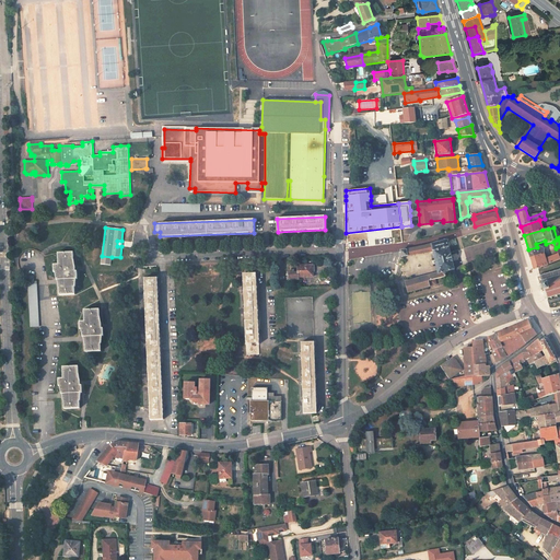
[(406,249),(401,251),(403,257),(410,256),(433,252),(435,260),(433,260),(434,265),(436,264),(439,273),(406,282),(408,292),(430,287),(430,286),(436,284),(435,279),(446,277),(446,275),(448,275),(447,271),(454,269),(453,261),(453,260),(454,260),(453,256),(452,257),(451,255),(448,247),(450,247),(447,241),(429,245),(422,246),(413,248),(412,249),(407,251),(406,249)]
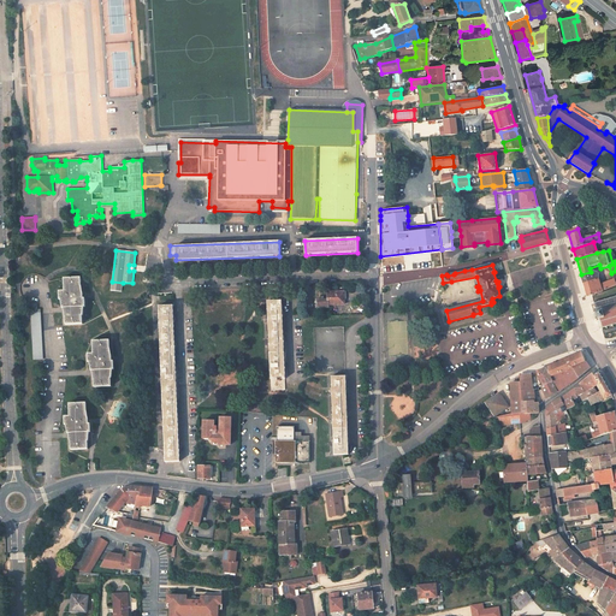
[(523,283),(540,280),(540,276),(546,274),(545,266),(521,268),(523,280),(523,283)]
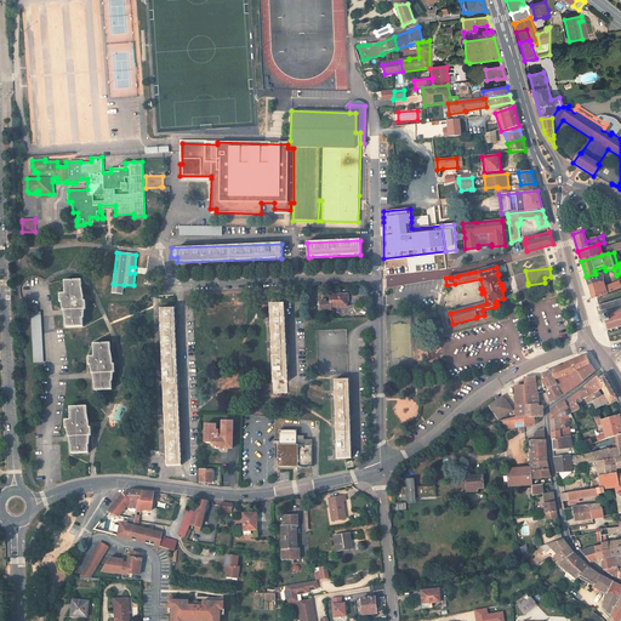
[(586,277),(588,286),(603,281),(603,277),(598,274),(596,273),(596,274),(586,277)]
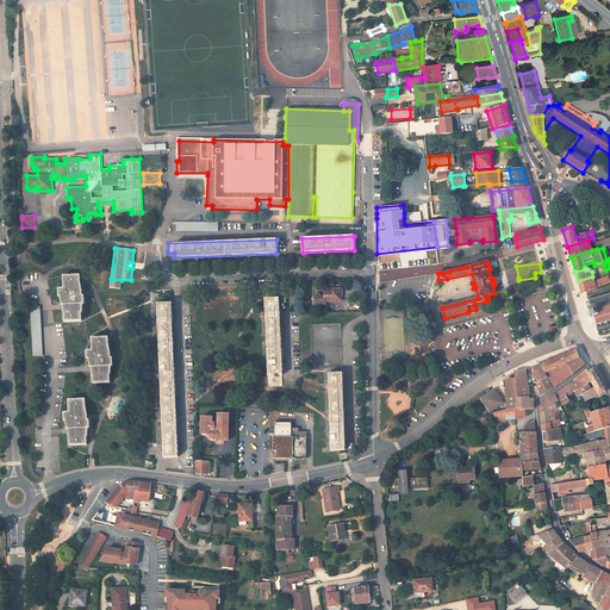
[(63,275),(63,287),(58,288),(58,297),(60,297),(61,305),(62,305),(63,311),(64,316),(64,321),(81,321),(81,312),(82,312),(82,304),(85,304),(83,296),(82,296),(82,292),(81,290),(80,284),(80,274),(63,275)]
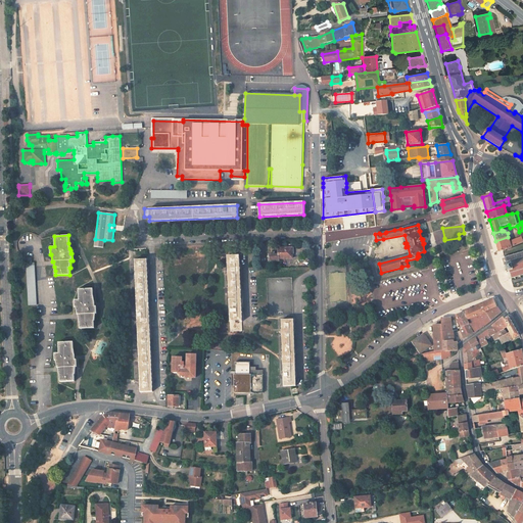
[(498,251),(511,247),(522,242),(522,241),(521,237),(521,238),(510,242),(508,237),(495,241),(498,251)]
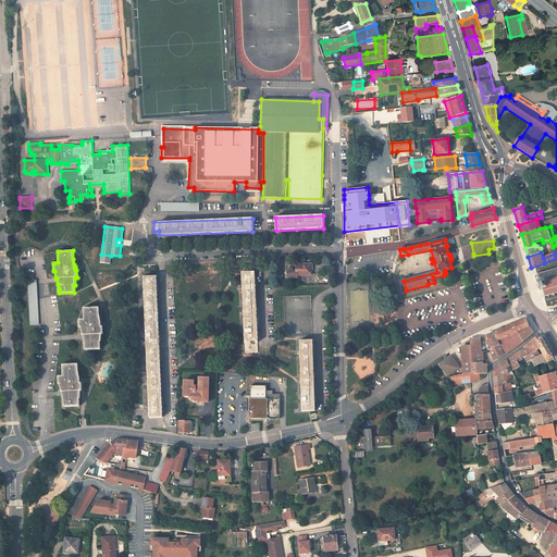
[(111,256),(101,255),(101,262),(110,263),(111,256)]
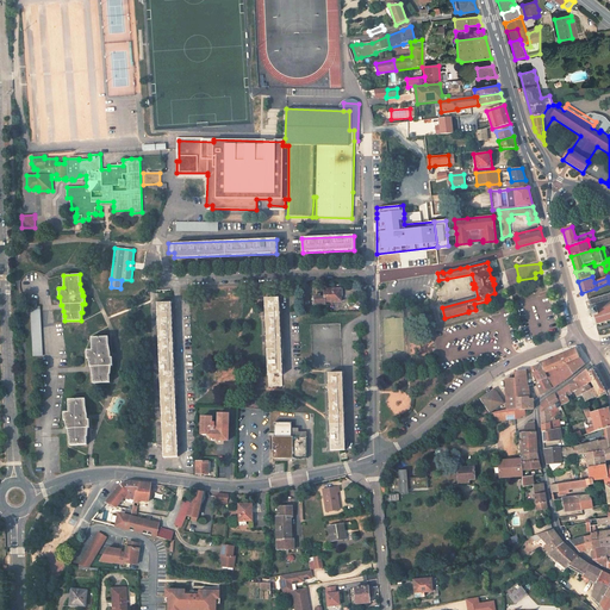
[(315,294),(315,304),(325,304),(325,302),(341,302),(341,288),(324,290),(324,297),(319,297),(319,294),(315,294)]
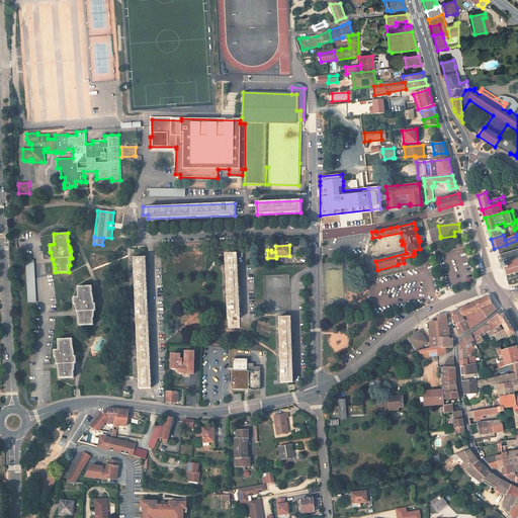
[(517,248),(517,249),(517,250),(514,251),(513,250),(512,250),(513,251),(509,252),(509,251),(508,252),(508,253),(504,254),(504,253),(503,253),(503,254),(500,255),(500,254),(499,254),(501,260),(500,261),(499,262),(499,263),(498,263),(499,264),(499,265),(500,265),(501,265),(501,267),(501,268),(500,268),(501,269),(500,269),(500,270),(501,270),(501,271),(502,271),(503,271),(504,271),(506,277),(507,277),(507,276),(509,275),(510,276),(511,276),(510,275),(514,274),(515,275),(516,274),(515,273),(517,272),(517,248)]
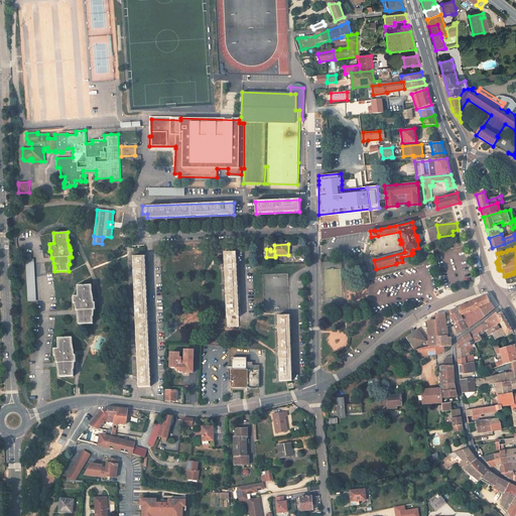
[(224,252),(227,319),(228,328),(239,327),(239,317),(236,252),(224,252)]
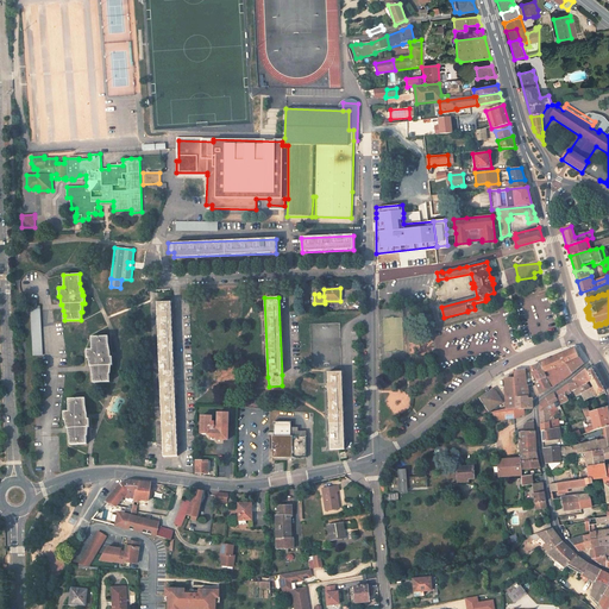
[(171,302),(157,302),(163,457),(177,456),(171,302)]
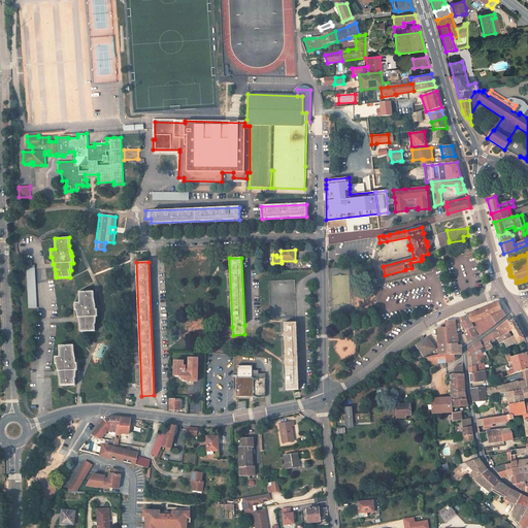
[(27,269),(29,307),(36,307),(34,269),(27,269)]
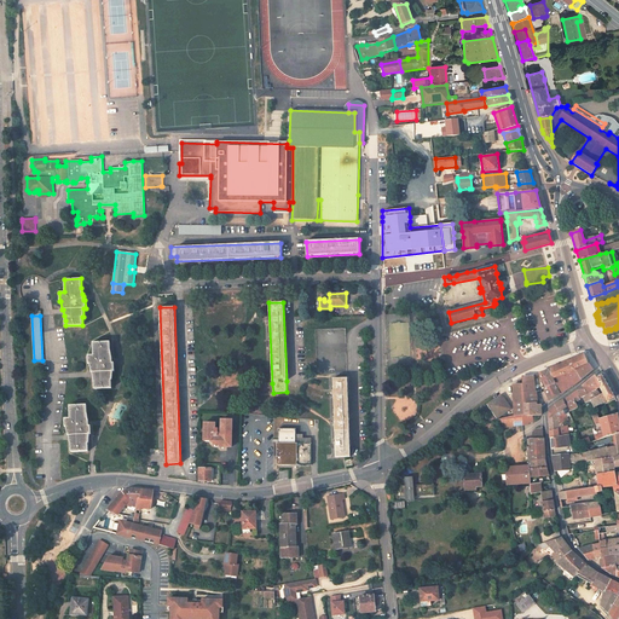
[(110,342),(93,342),(93,356),(88,356),(88,364),(90,364),(91,372),(92,372),(93,380),(94,389),(111,388),(111,380),(113,380),(113,371),(115,371),(114,363),(113,363),(111,358),(110,350),(110,342)]
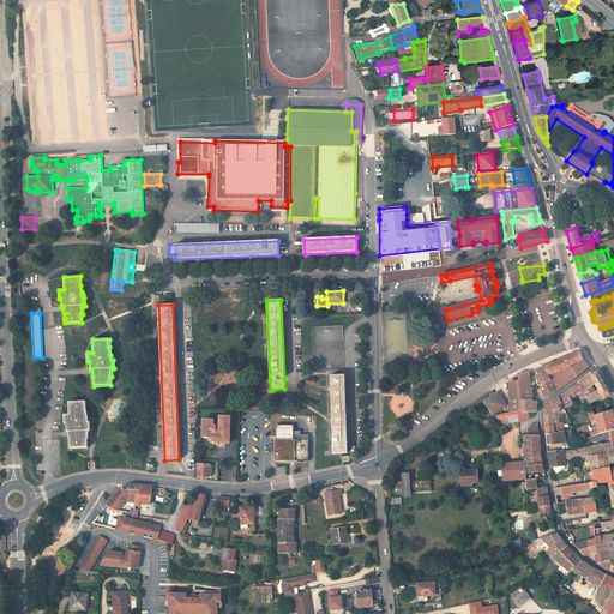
[(578,353),(543,368),(548,377),(582,360),(578,353)]
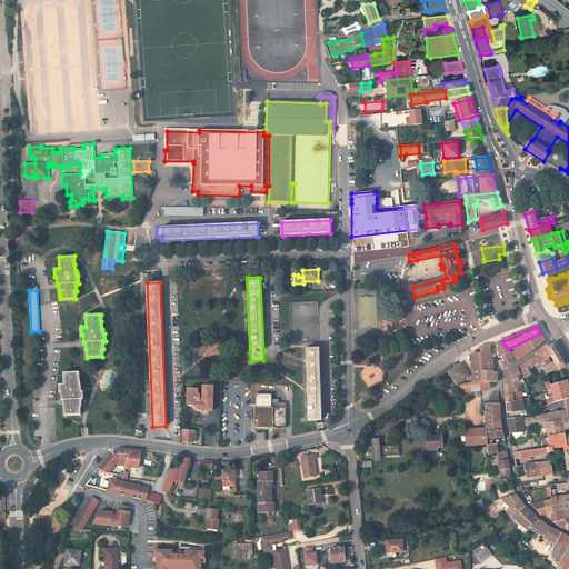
[(539,333),(508,349),(510,352),(515,362),(516,362),(533,350),(545,340),(541,335),(539,333)]
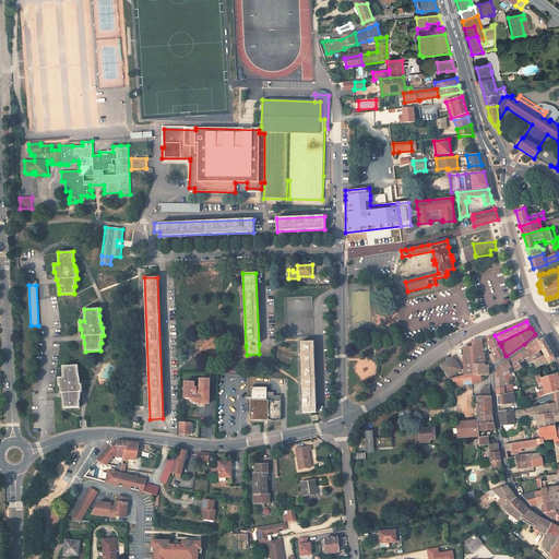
[(499,343),(495,335),(487,337),(492,349),(492,351),(501,346),(499,343)]
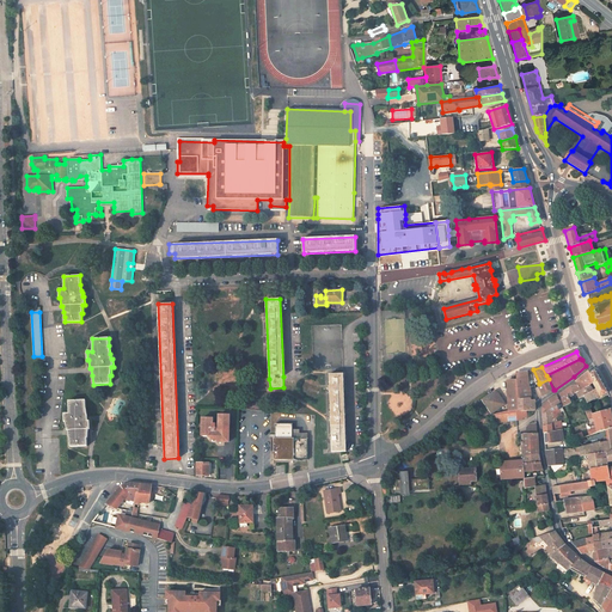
[(595,369),(589,373),(594,384),(593,384),(595,387),(595,390),(593,391),(583,396),(583,397),(586,401),(587,403),(609,392),(595,369)]
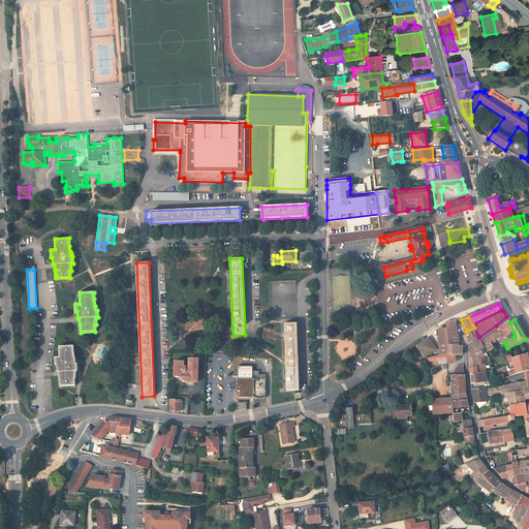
[(458,344),(456,321),(446,322),(446,329),(448,345),(458,344)]
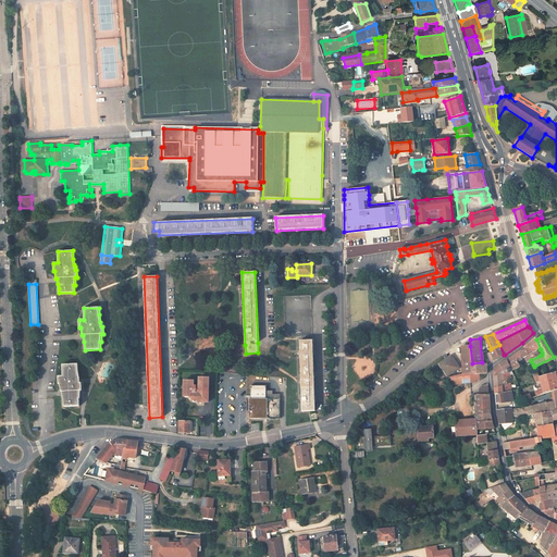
[(536,339),(535,338),(524,347),(529,356),(537,351),(540,349),(541,349),(536,339)]
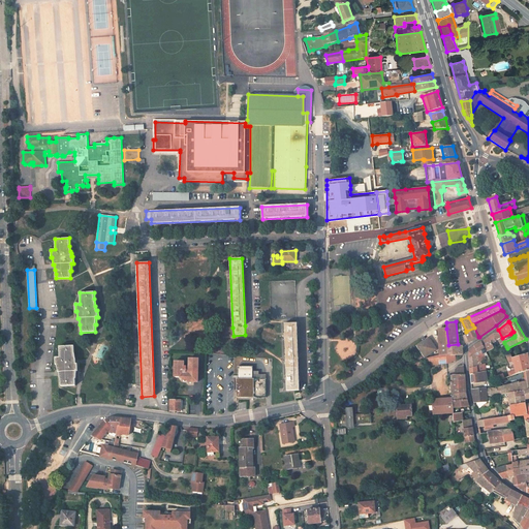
[(298,323),(284,323),(287,391),(300,391),(298,323)]
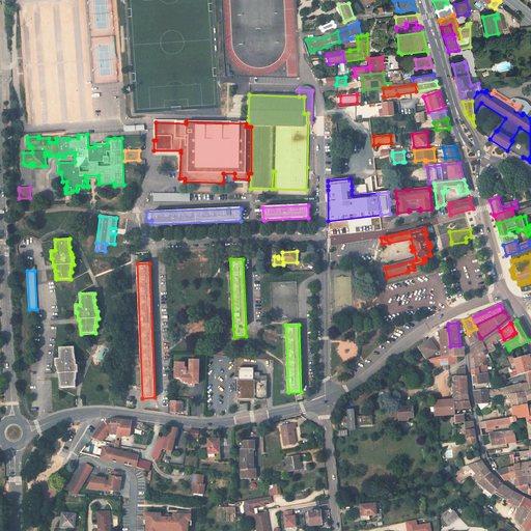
[(468,346),(480,338),(476,329),(468,333),(468,332),(466,333),(468,336),(465,337),(468,346)]
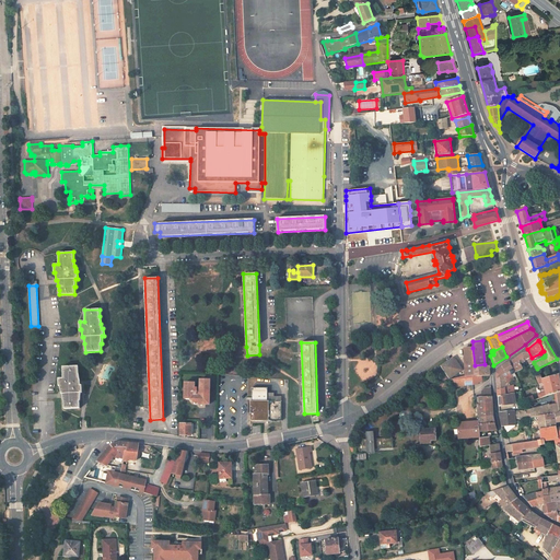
[(475,365),(473,348),(464,349),(466,376),(475,375),(475,365)]
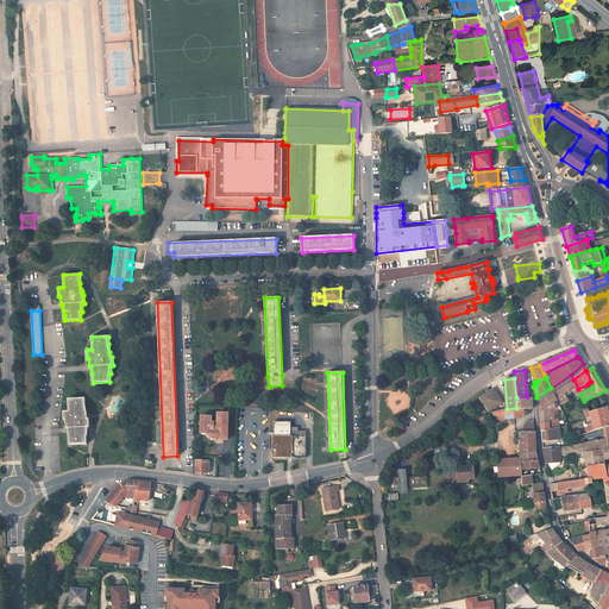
[(578,389),(573,380),(567,384),(572,393),(573,391),(578,389)]
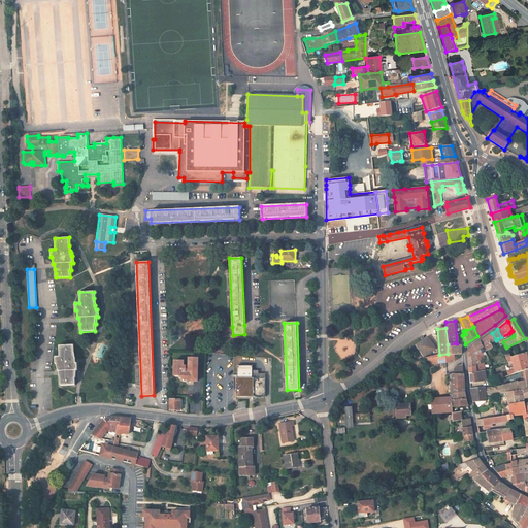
[(509,333),(501,337),(497,339),(499,344),(503,342),(503,341),(512,337),(510,336),(509,333)]
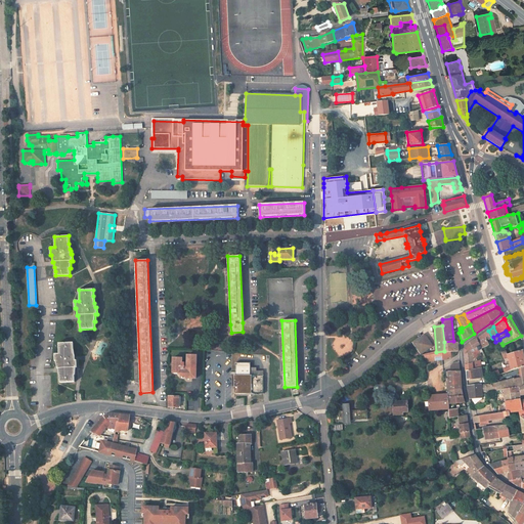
[(490,339),(487,332),(477,339),(481,349),(491,344),(489,340),(490,339)]
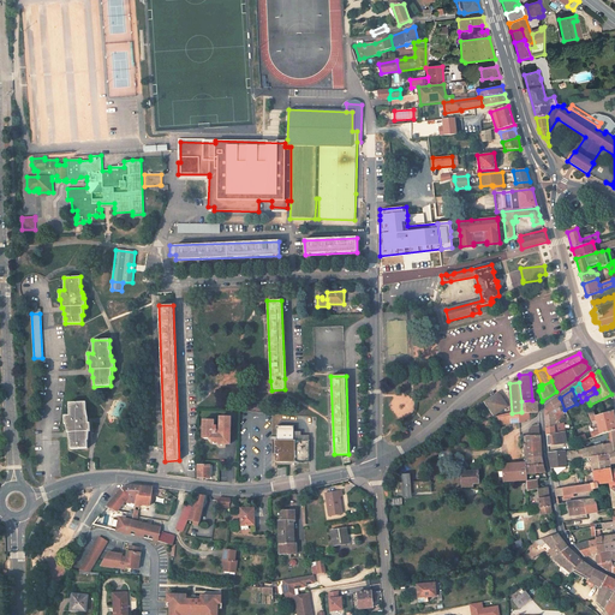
[(499,393),(485,402),(494,416),(507,406),(499,393)]
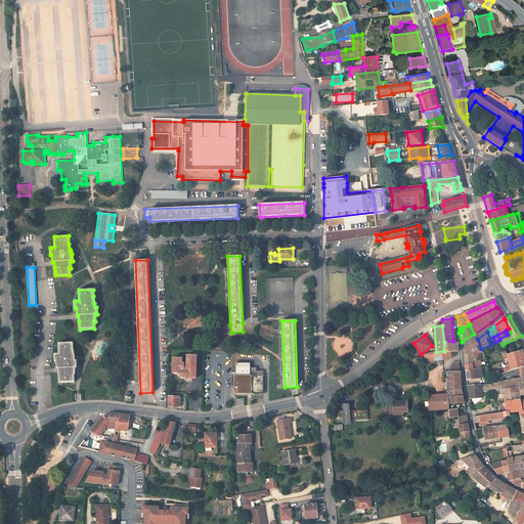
[(465,352),(466,365),(476,361),(475,358),(480,356),(479,353),(479,351),(482,349),(481,349),(477,339),(470,343),(467,347),(465,349),(465,350),(465,352)]
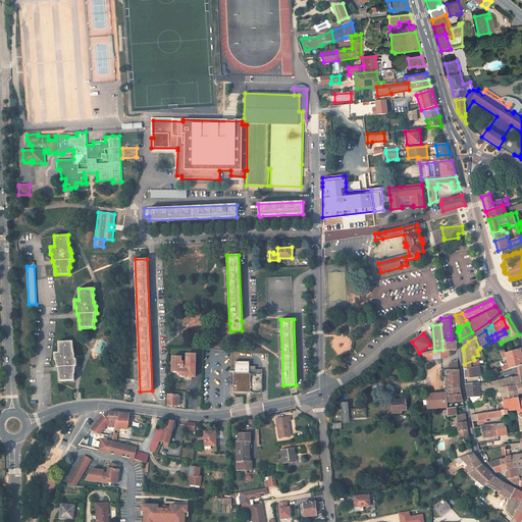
[(457,344),(457,342),(453,342),(453,340),(452,340),(442,341),(442,350),(445,351),(446,351),(456,350),(457,350),(457,344)]
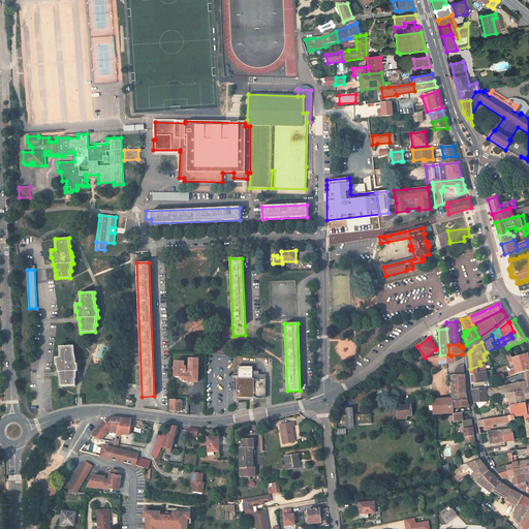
[(97,356),(102,359),(106,346),(100,345),(97,356)]
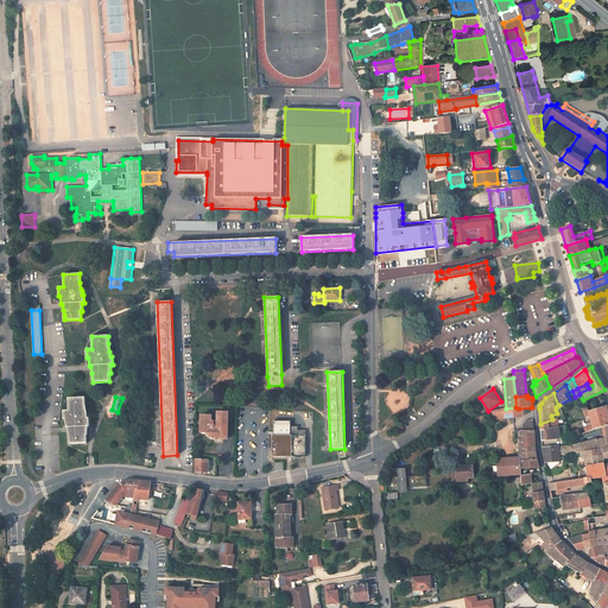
[(84,398),(68,398),(69,411),(63,411),(64,419),(65,419),(67,428),(68,428),(69,434),(69,439),(69,444),(87,443),(87,435),(87,434),(88,430),(88,426),(89,426),(89,418),(87,418),(87,416),(86,405),(84,398)]
